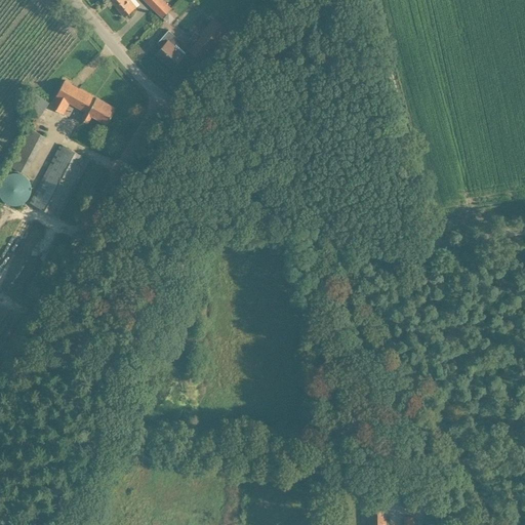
[(111,0),(125,16),(140,4),(136,0),(111,0)]
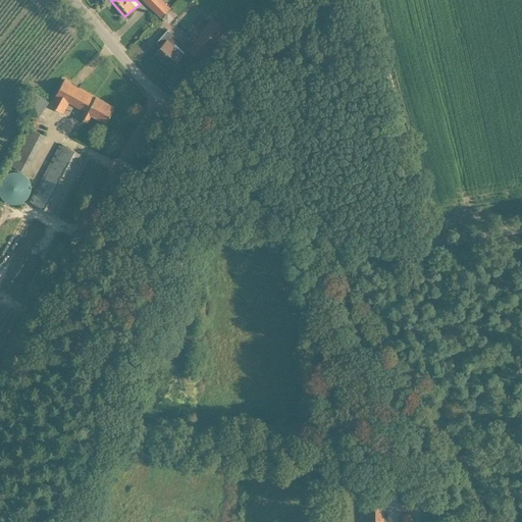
[(144,0),(161,17),(170,9),(161,0),(144,0)]
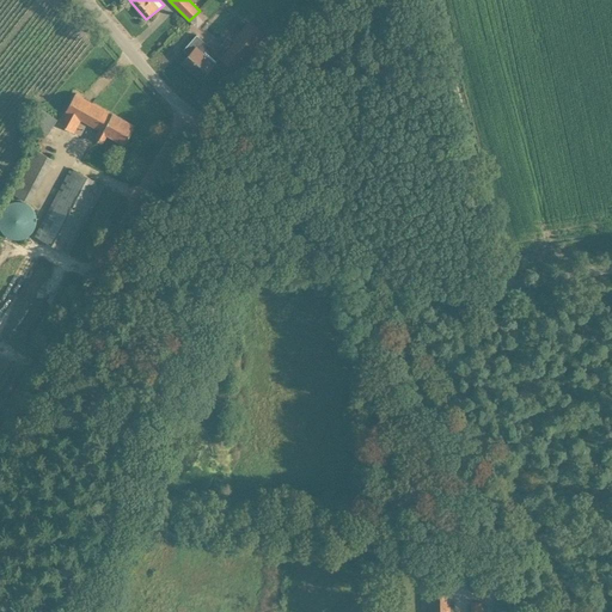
[(259,0),(255,7),(262,13),(271,0),(259,0)]
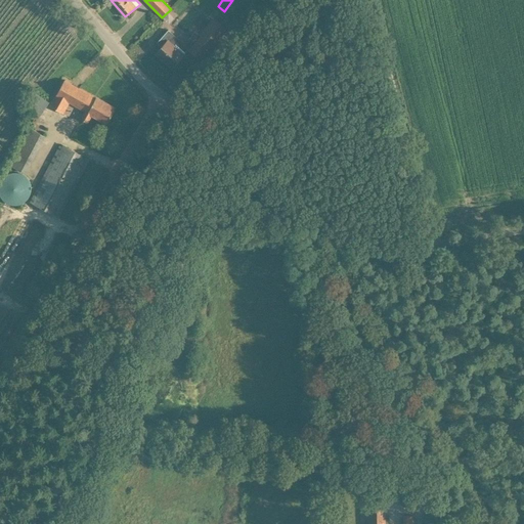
[(172,69),(182,57),(188,49),(201,60),(218,40),(206,29),(189,48),(179,39),(179,38),(178,40),(168,31),(169,31),(168,30),(158,42),(162,47),(156,54),(172,69)]
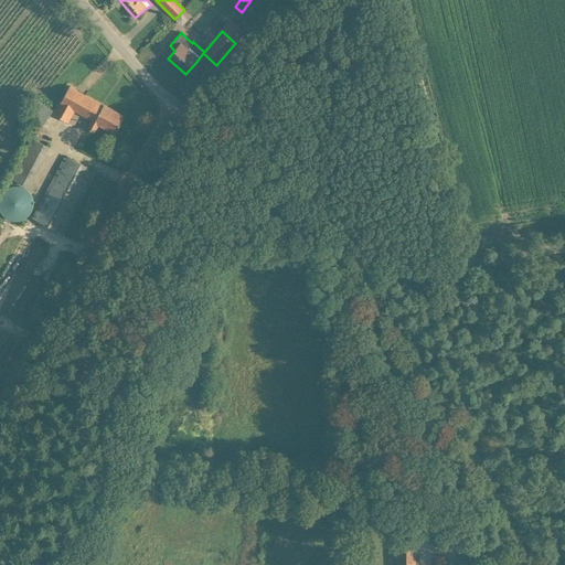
[(61,103),(54,115),(67,123),(74,110),(92,120),(87,128),(94,132),(99,125),(116,134),(125,117),(86,95),(84,96),(77,93),(77,91),(70,86),(61,103)]
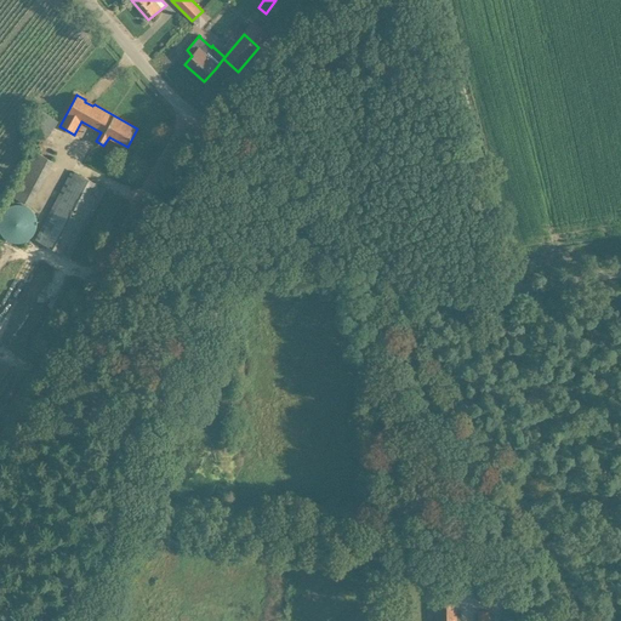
[(26,124),(47,138),(58,123),(36,107),(26,124)]
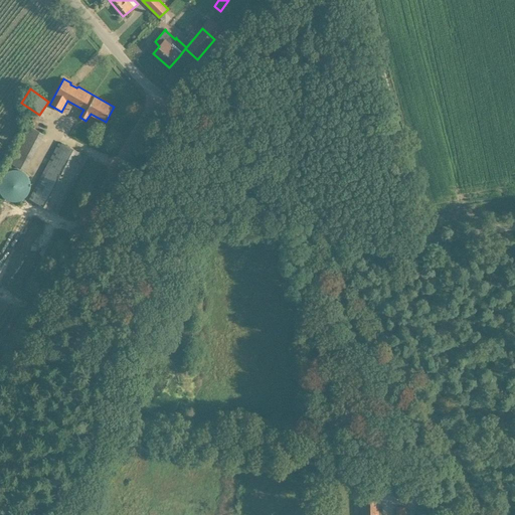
[(7,161),(25,171),(44,134),(26,124),(7,161)]
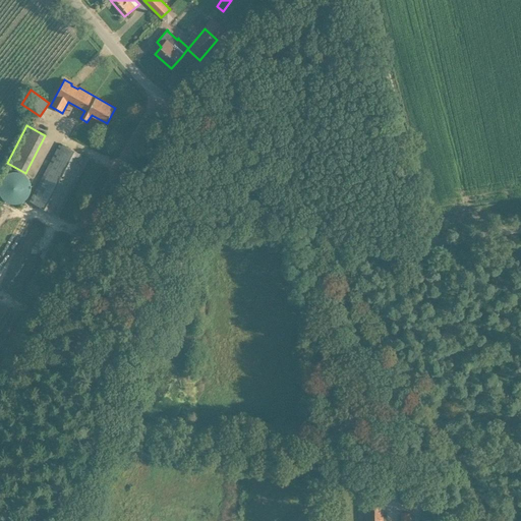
[(31,201),(49,212),(58,216),(89,159),(61,143),(31,201)]
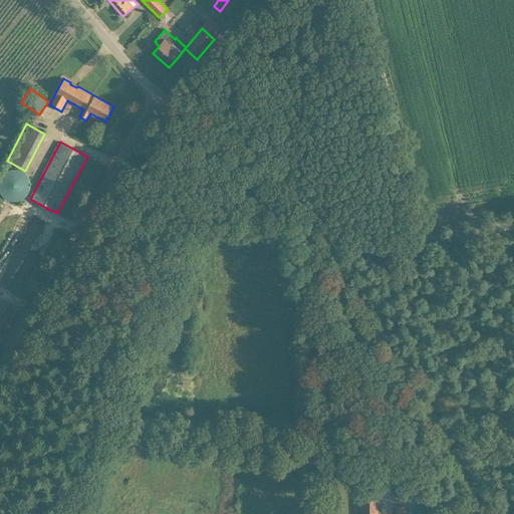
[(0,194),(1,196),(5,199),(9,201),(14,202),(19,201),(23,199),(27,196),(30,191),(31,187),(30,181),(29,177),(26,173),(21,170),(17,169),(12,168),(7,170),(3,173),(0,175),(0,194)]
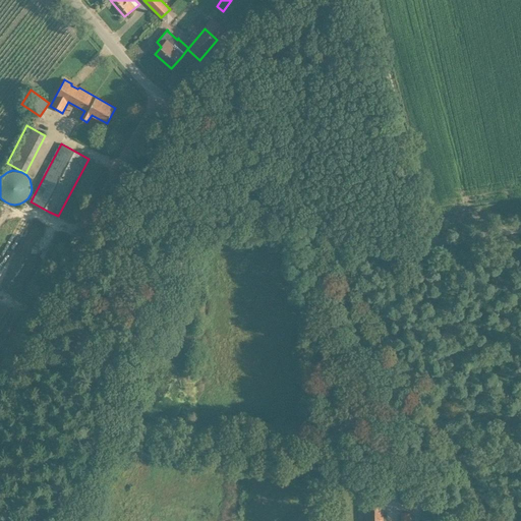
[(367,497),(367,520),(383,520),(383,497),(367,497)]
